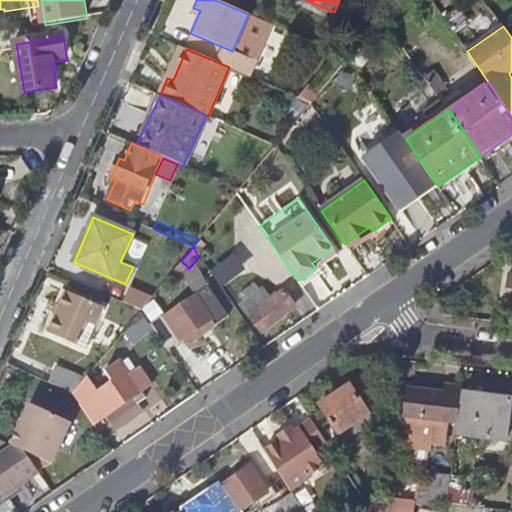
[(224,284),(248,268),(237,253),(213,269),(224,284)]
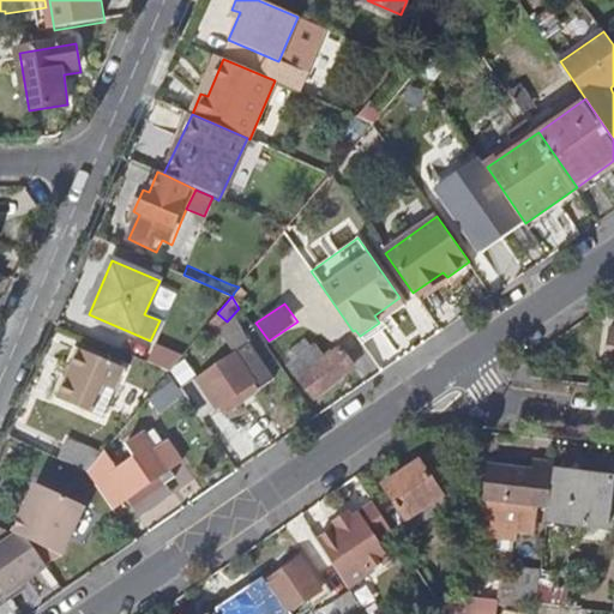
[(250,343),(199,377),(218,408),(246,390),(250,396),(274,379),(250,343)]
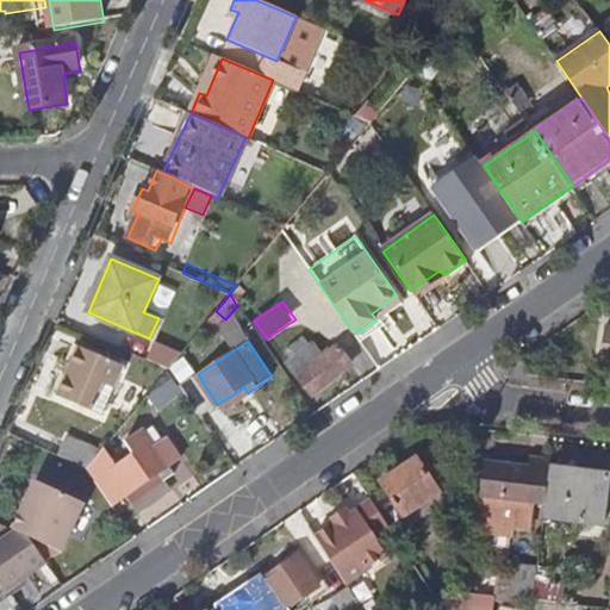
[(286,363),(312,394),(352,363),(338,348),(331,353),(328,349),(321,354),(311,344),(286,363)]
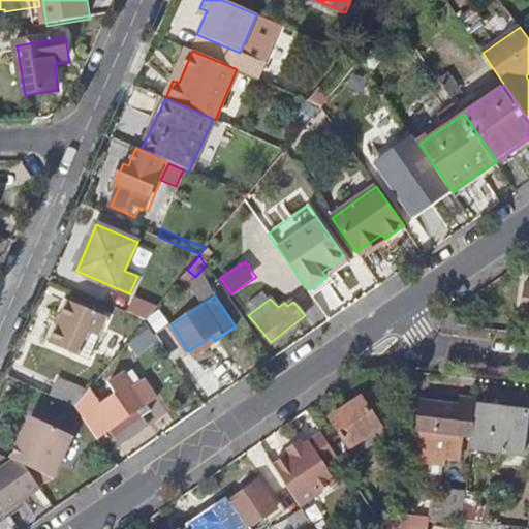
[(49,344),(78,356),(88,333),(97,337),(105,317),(67,301),(49,344)]
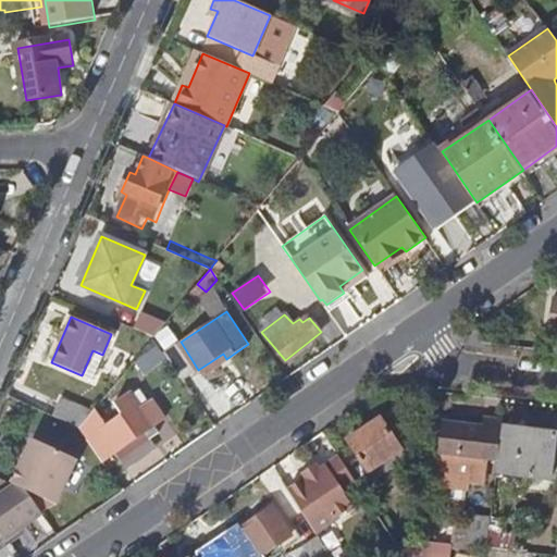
[(107,428),(94,410),(79,428),(103,461),(145,432),(150,440),(158,433),(153,426),(164,419),(152,401),(141,409),(131,394),(114,405),(123,417),(107,428)]
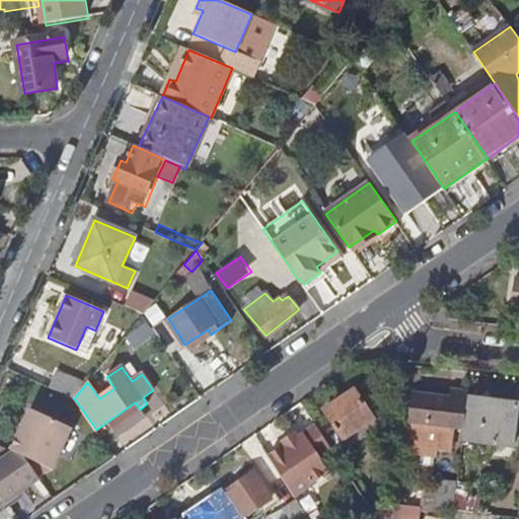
[(464,427),(468,397),(469,391),(450,390),(449,397),(414,394),(412,420),(409,421),(404,453),(437,456),(438,449),(451,450),(453,427),(464,427)]
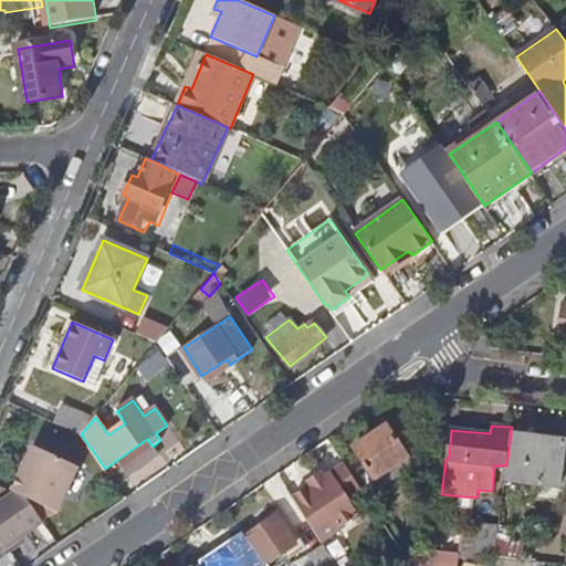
[(387,427),(354,449),(375,480),(409,458),(387,427)]
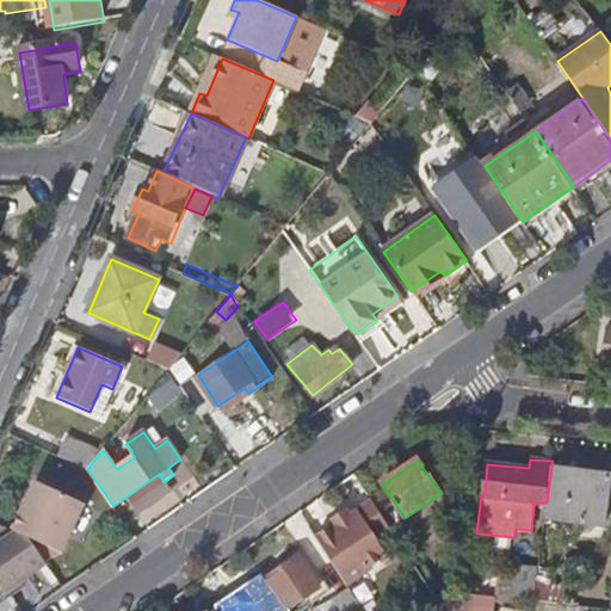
[(610,475),(551,468),(547,503),(545,518),(605,525),(610,475)]
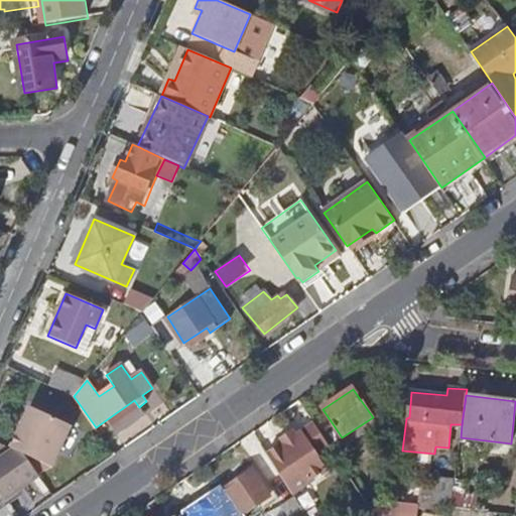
[(10,448),(26,456),(53,467),(71,423),(28,406),(10,448)]
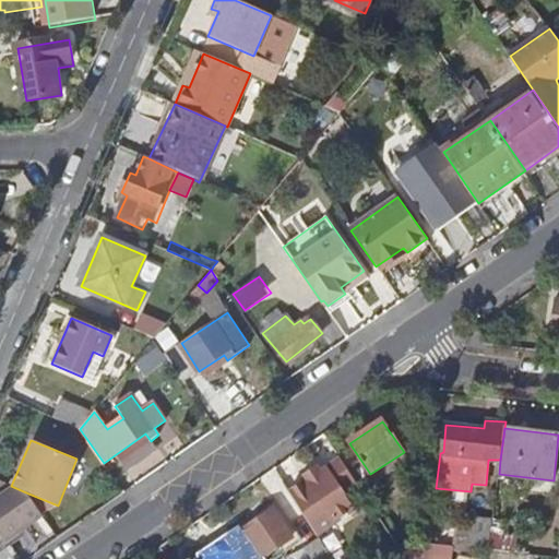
[(319,465),(304,475),(307,479),(289,491),(319,534),(355,510),(344,495),(358,485),(340,458),(322,471),(319,465)]
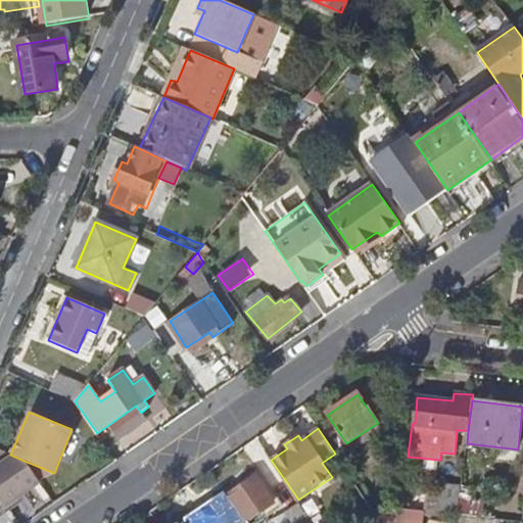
[(0,509),(40,482),(27,462),(10,455),(0,462),(0,509)]
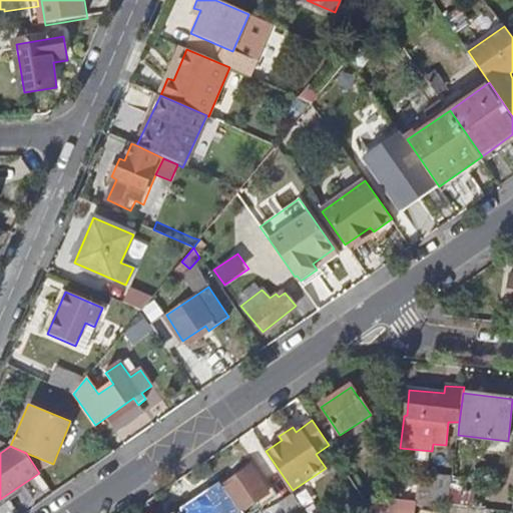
[(217,482),(218,485),(221,487),(248,468),(267,494),(241,511),(240,512),(252,512),(277,496),(250,459),(217,482)]
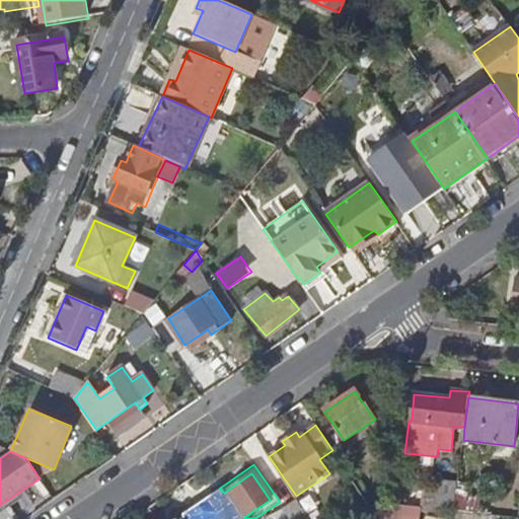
[(243,518),(244,517),(270,500),(251,473),(224,493),(221,491),(182,517),(180,515),(176,518),(243,518)]
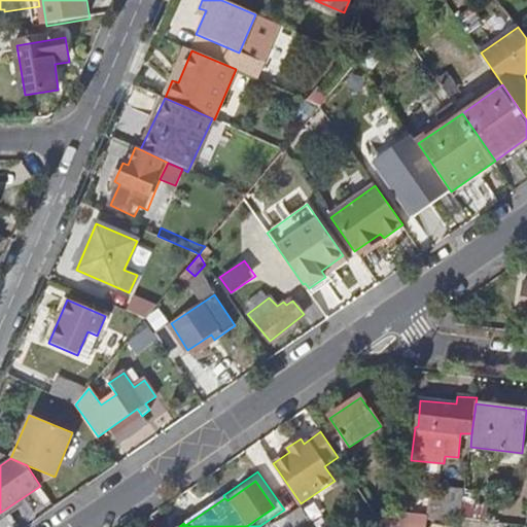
[(463,490),(447,488),(446,498),(429,496),(427,515),(460,518),(463,490)]
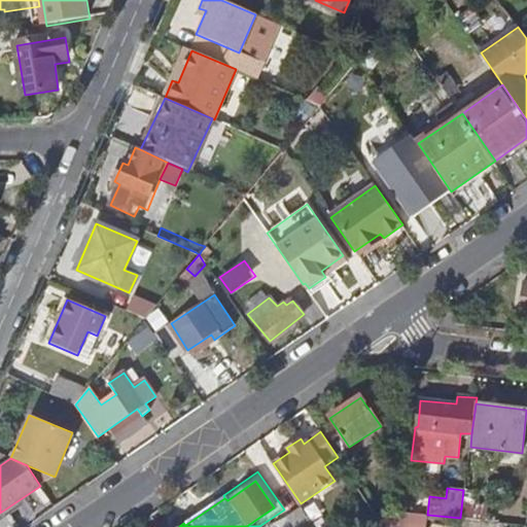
[(294,526),(315,526),(302,506),(287,517),(294,526)]
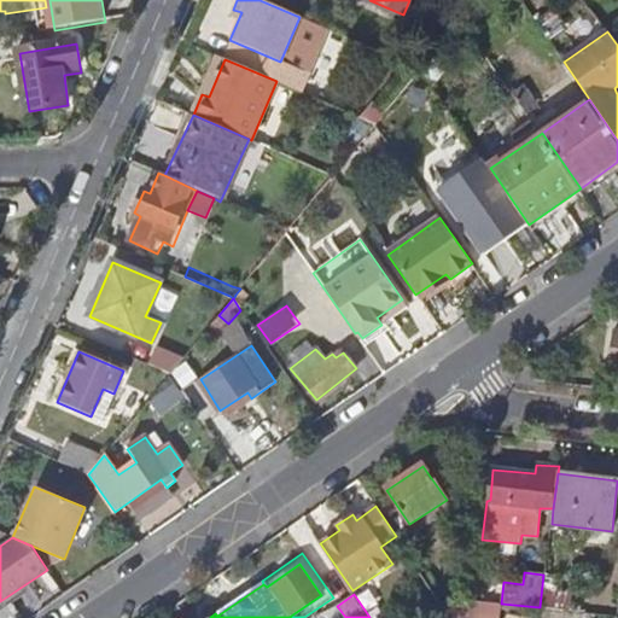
[(499,617),(501,604),(462,599),(460,617),(499,617)]
